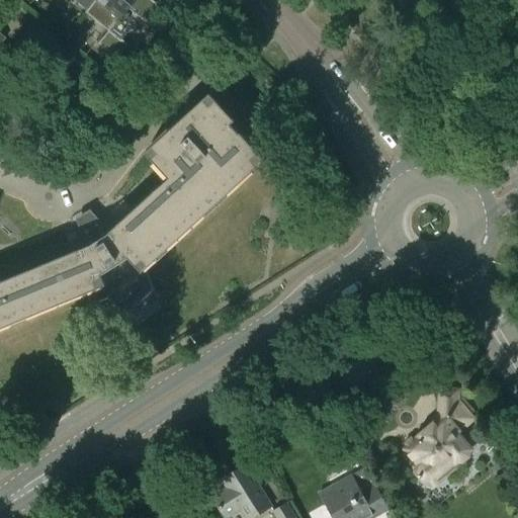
[(96,0),(118,17),(108,30),(120,40),(128,30),(125,28),(142,8),(145,11),(154,0),(153,0),(96,0)]
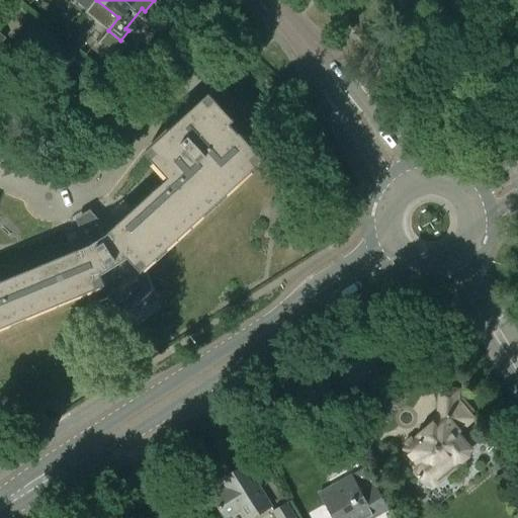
[(13,50),(52,82),(76,53),(37,20),(13,50)]
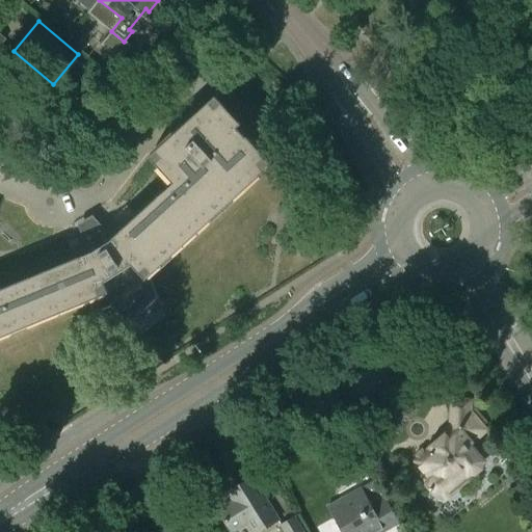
[(0,71),(12,57),(0,47),(5,42),(0,36),(0,71)]
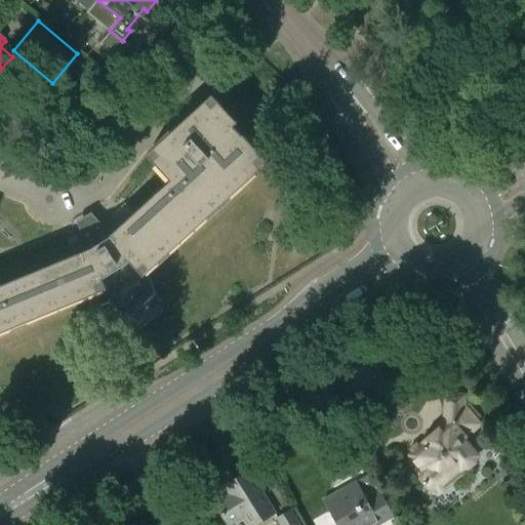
[(235,124),(237,122),(212,94),(148,154),(171,180),(110,236),(92,215),(79,223),(90,249),(0,285),(0,332),(105,289),(107,297),(122,314),(140,307),(155,293),(147,274),(269,162),(235,124)]
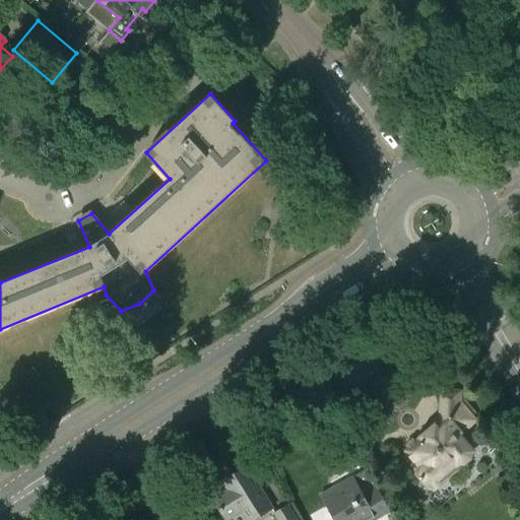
[(438,485),(438,486),(440,488),(440,484),(454,473),(455,473),(455,471),(454,471),(451,467),(460,460),(461,461),(463,459),(467,460),(471,457),(471,452),(474,450),(461,433),(476,420),(461,401),(461,393),(445,392),(444,415),(437,423),(438,427),(418,442),(415,441),(410,445),(410,449),(409,450),(423,466),(420,471),(429,481),(436,481),(438,485)]
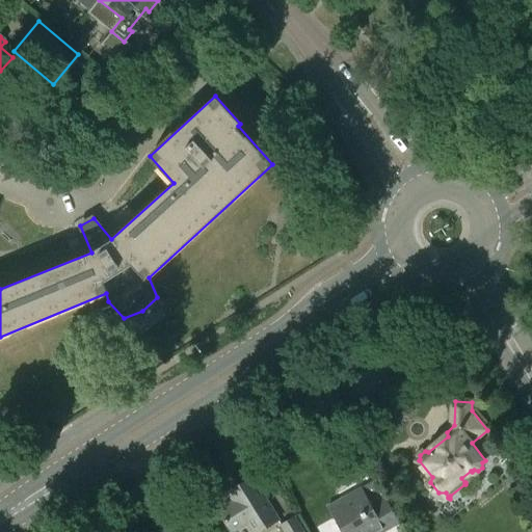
[(218,511),(231,531),(247,523),(253,531),(259,531),(278,521),(251,478),(228,493),(233,502),(218,511)]
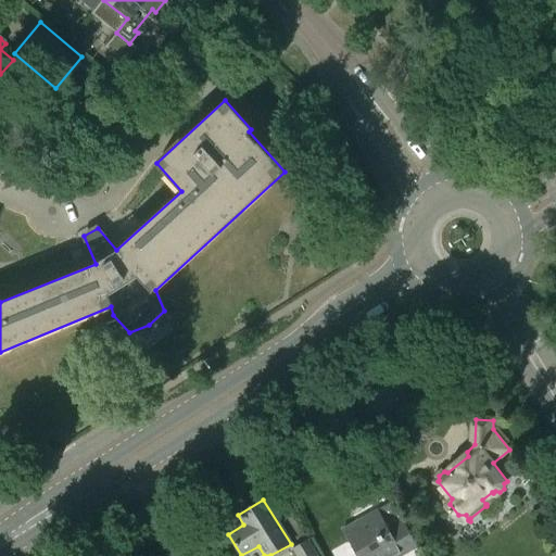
[(345,529),(359,555),(376,555),(379,555),(404,555),(420,547),(405,520),(391,528),(380,510),(345,529)]
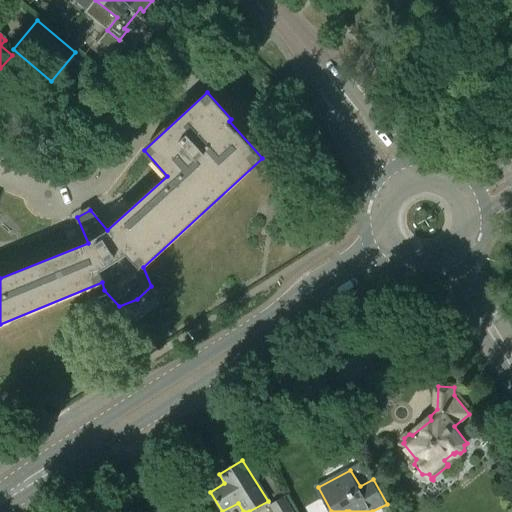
[(268,505),(272,511),(292,511),(283,496),(268,505)]
